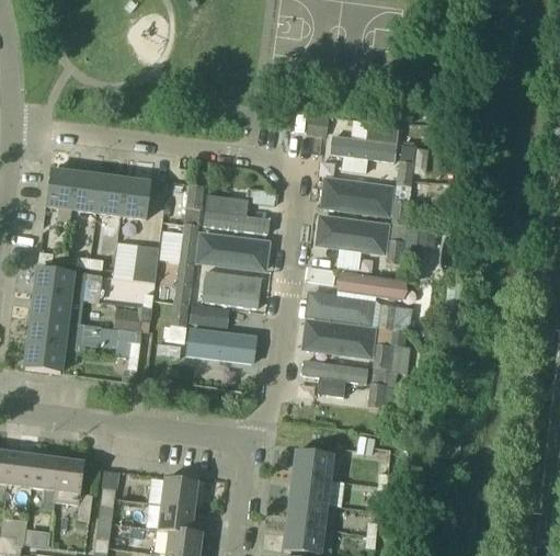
[(344,156),(342,174),(384,179),(386,160),(395,161),(397,142),(333,135),(331,155),(344,156)]
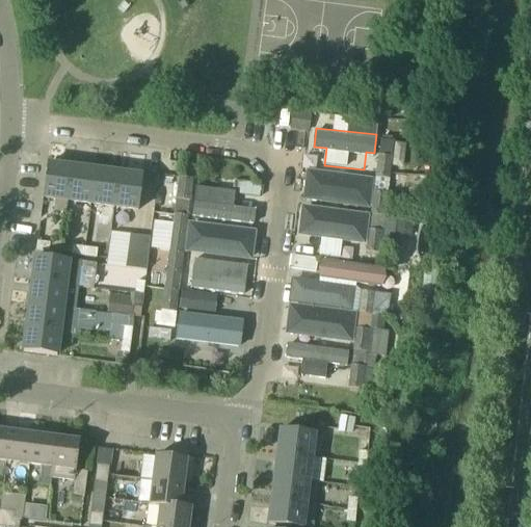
[(376,176),(390,178),(394,140),(381,138),(376,176)]
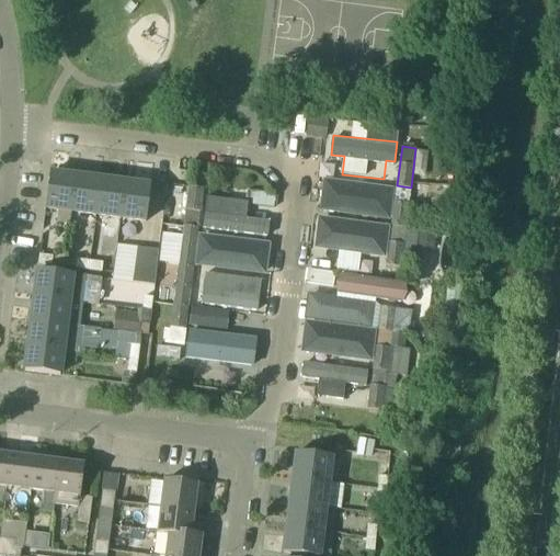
[(66,171),(50,169),(46,204),(71,207),(76,172),(67,171),(67,169),(66,169),(66,171)]
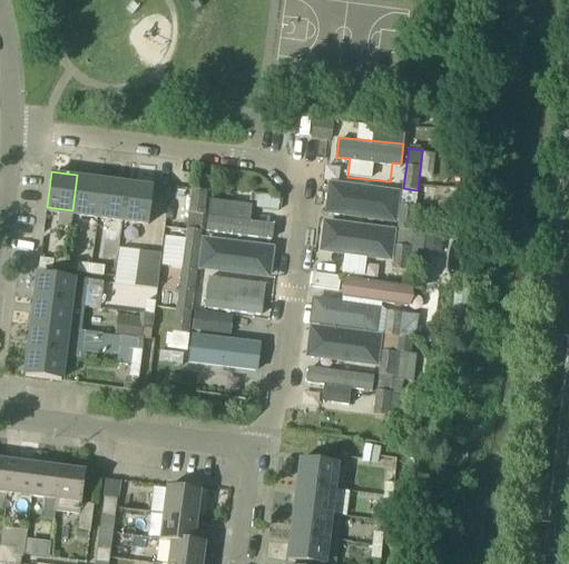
[(87,176),(77,175),(72,210),(98,214),(102,178),(88,176),(88,174),(87,174),(87,176)]
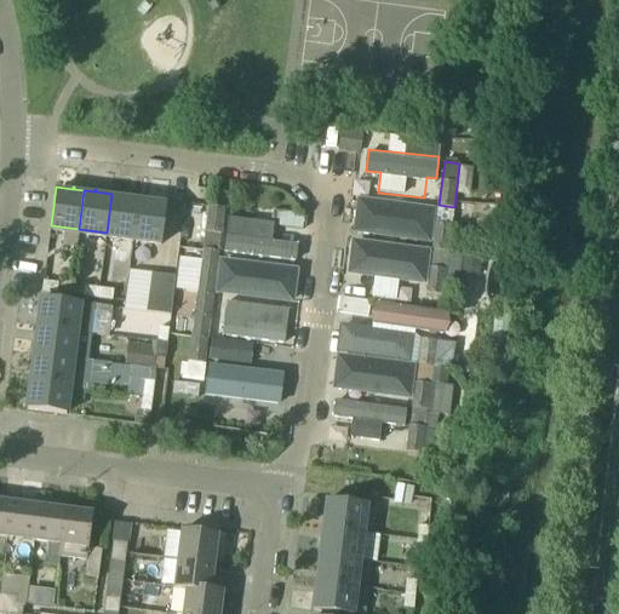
[(112,194),(107,233),(135,236),(139,198),(129,196),(129,194),(127,193),(127,195),(112,194)]
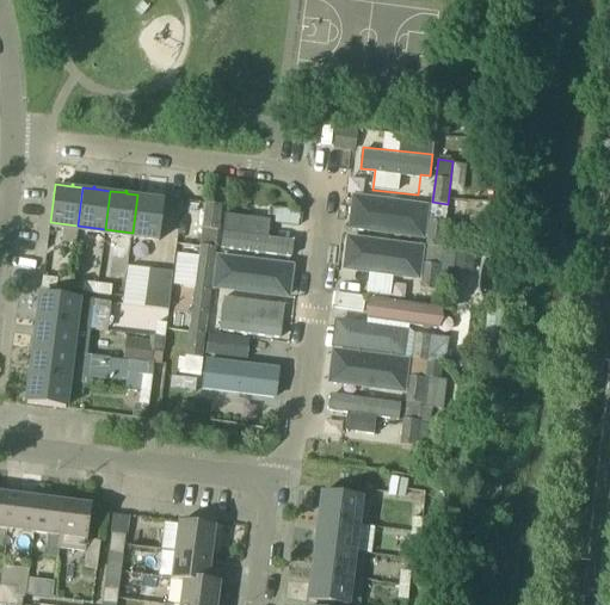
[(349,229),(426,239),(430,202),(352,192),(349,229)]
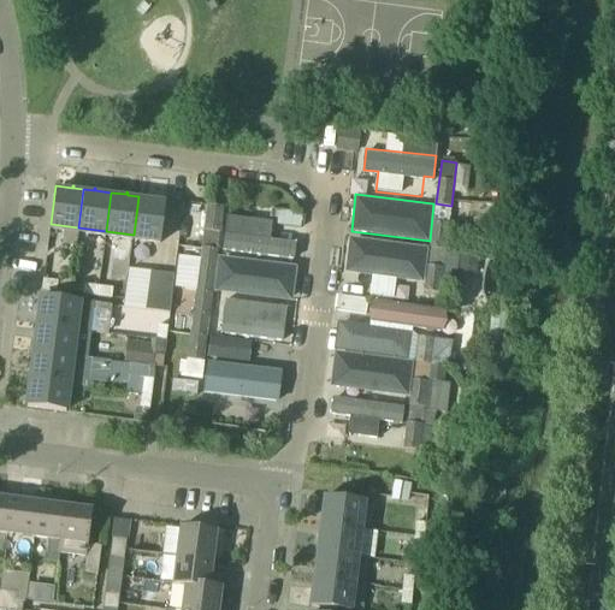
[(139,196),(134,235),(160,238),(166,200),(149,197),(149,195),(148,195),(148,197),(139,196)]
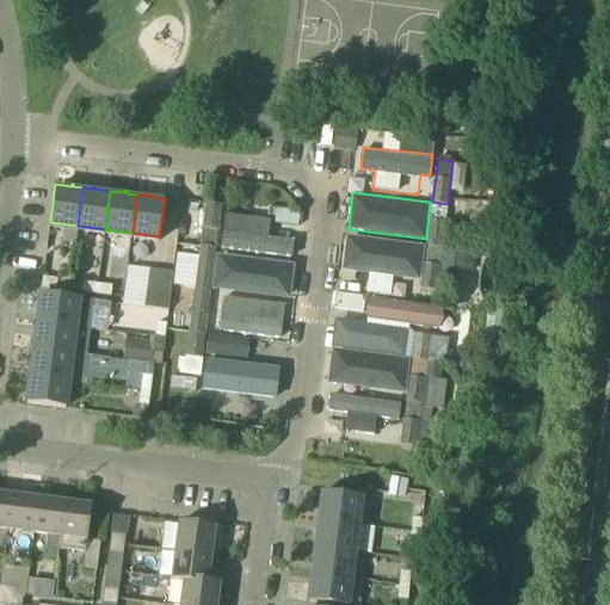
[(199,241),(219,244),(219,242),(216,242),(219,227),(220,227),(223,201),(208,198),(205,198),(203,215),(199,241)]
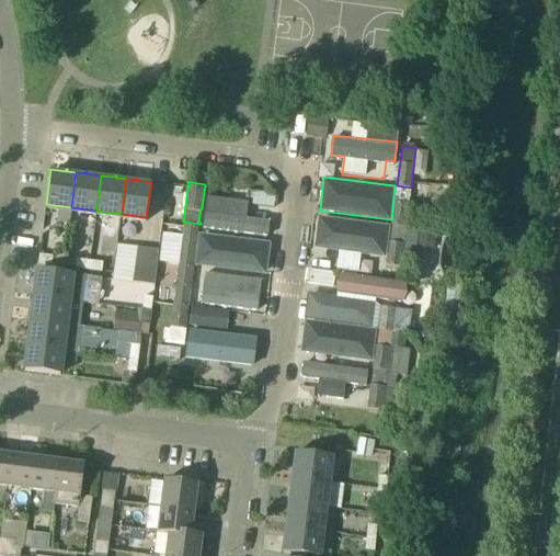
[(407,224),(408,211),(411,188),(397,185),(395,208),(392,222),(407,224)]
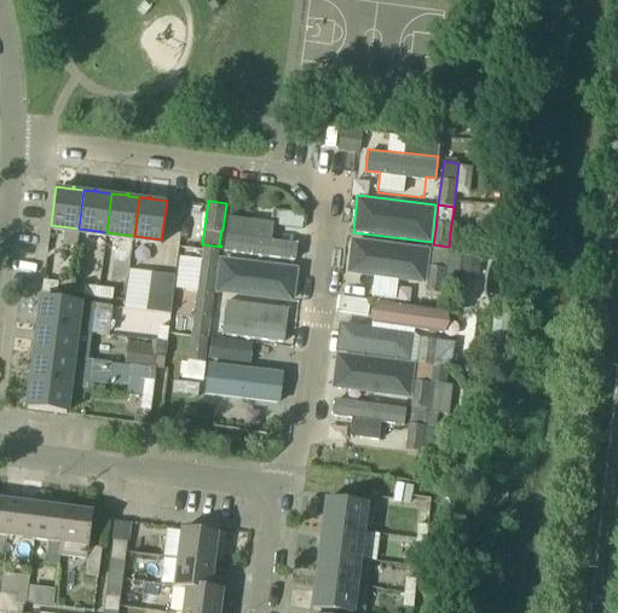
[(232,208),(227,243),(300,253),(304,233),(278,230),(281,214),(232,208)]
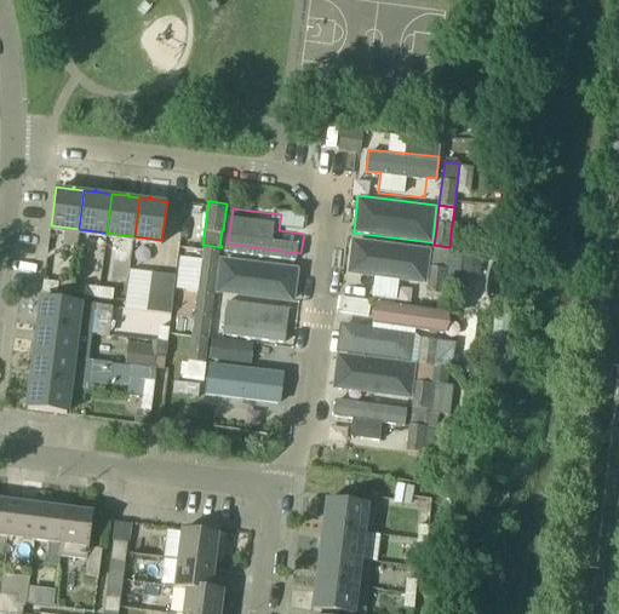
[(401,279),(428,282),(433,248),(353,236),(348,271),(377,276),(374,294),(397,298),(401,279)]
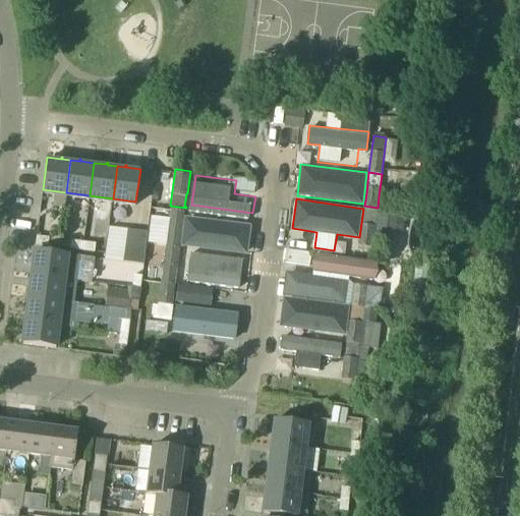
[(186,208),(170,206),(168,220),(167,220),(167,228),(183,230),(183,225),(186,208)]
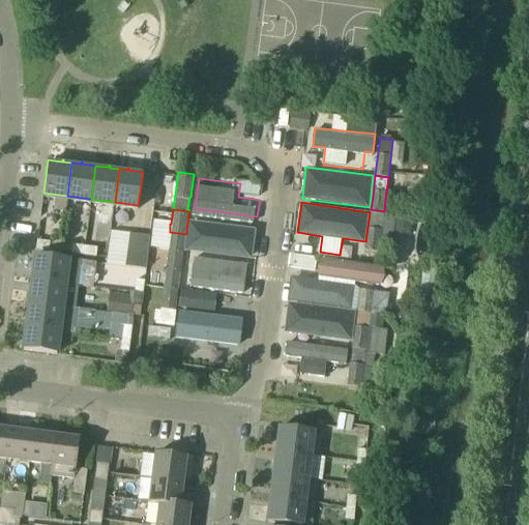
[(380,238),(380,236),(383,213),(371,212),(368,234),(365,248),(379,250),(380,246),(380,238)]
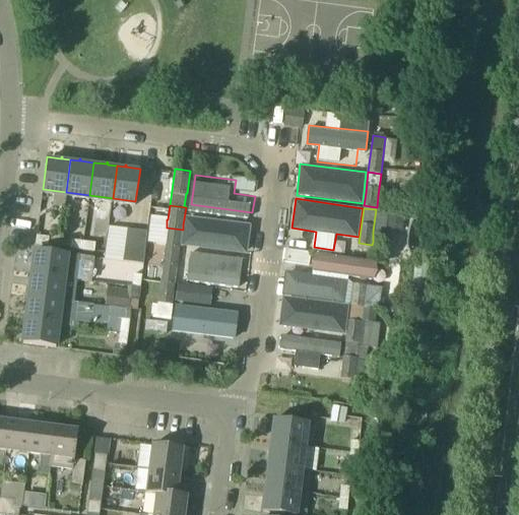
[(195,239),(248,245),(251,219),(198,214),(195,239)]
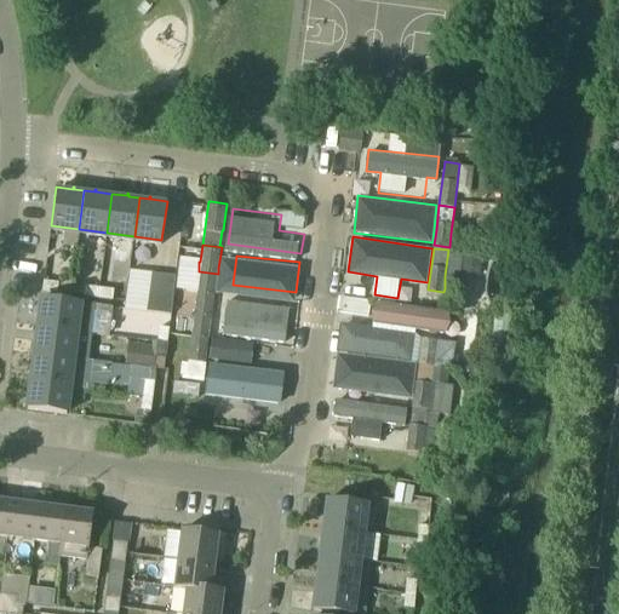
[(462,305),(487,307),(487,258),(463,258),(462,305)]
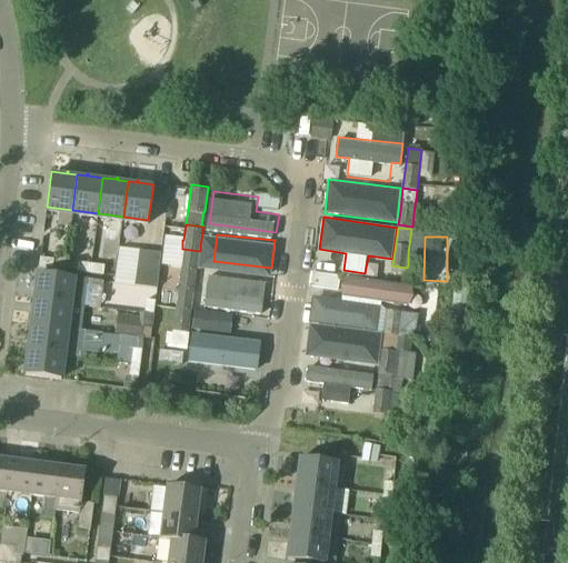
[(135,281),(155,284),(158,284),(162,250),(140,247),(135,281)]
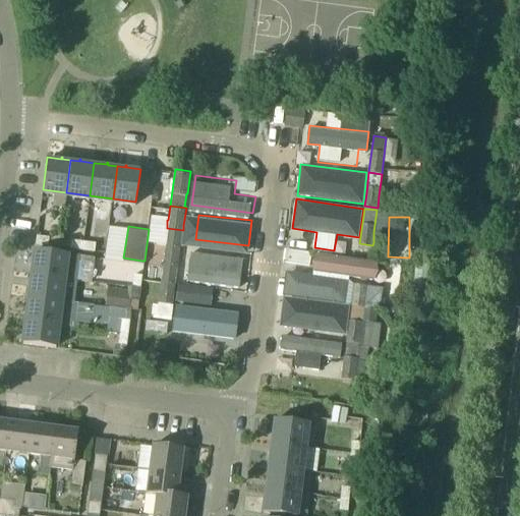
[(38,233),(36,240),(48,242),(49,234),(38,233)]
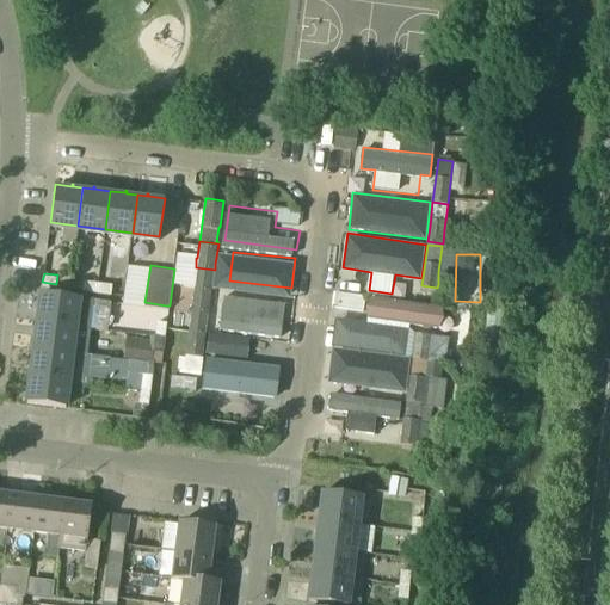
[(82,288),(97,289),(98,279),(84,278),(82,288)]
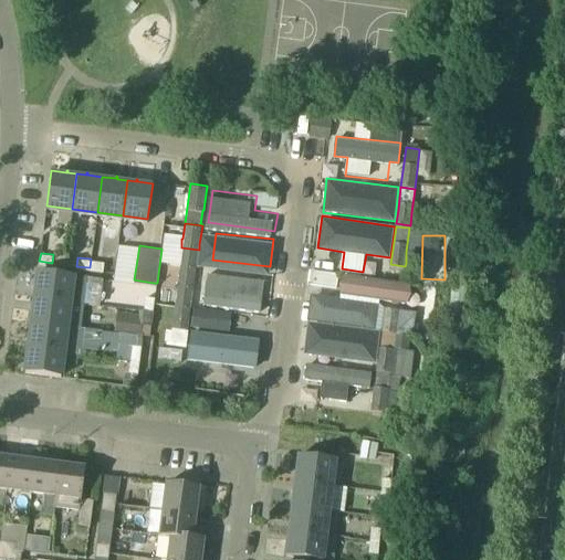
[(104,261),(91,259),(90,267),(102,270),(104,261)]
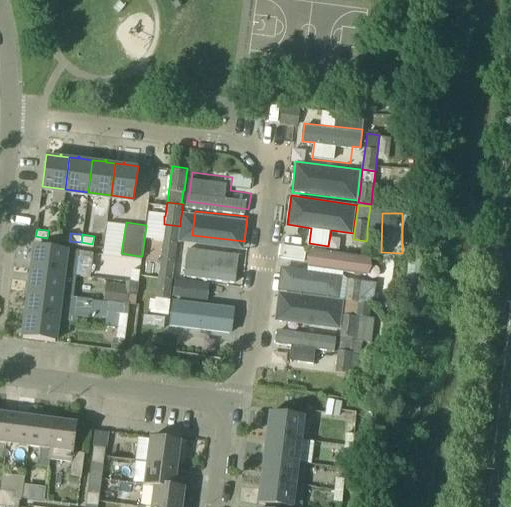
[(157,273),(158,273),(173,275),(178,239),(163,237),(161,252),(160,252),(157,273)]
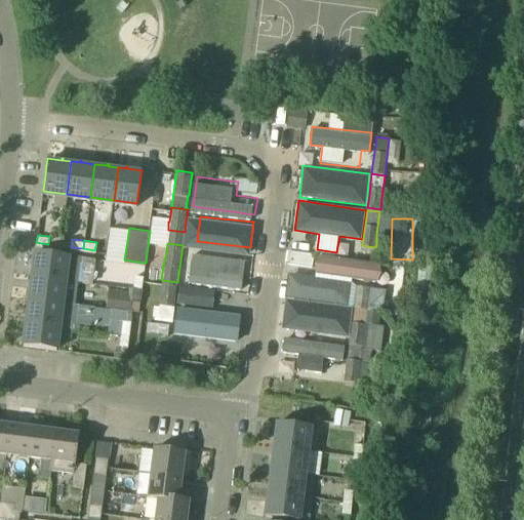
[(33,272),(66,276),(69,253),(36,248),(34,263),(32,263),(32,264),(34,264),(33,272)]
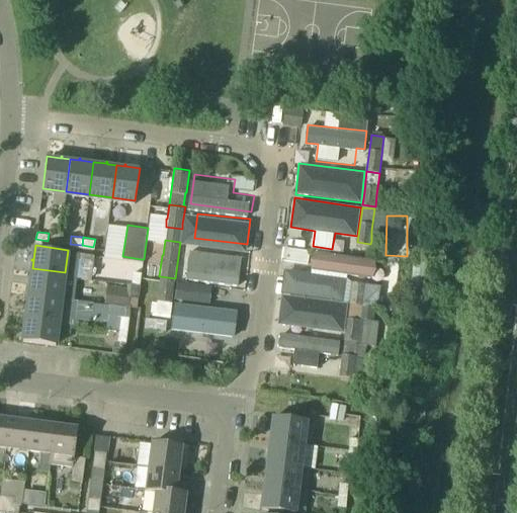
[(191,247),(187,277),(242,285),(246,255),(191,247)]
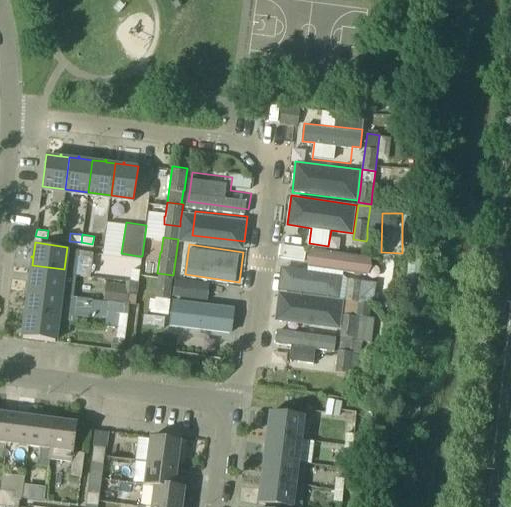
[(274,289),(342,296),(344,272),(365,274),(367,254),(304,248),(302,269),(277,266),(274,288),(274,289)]
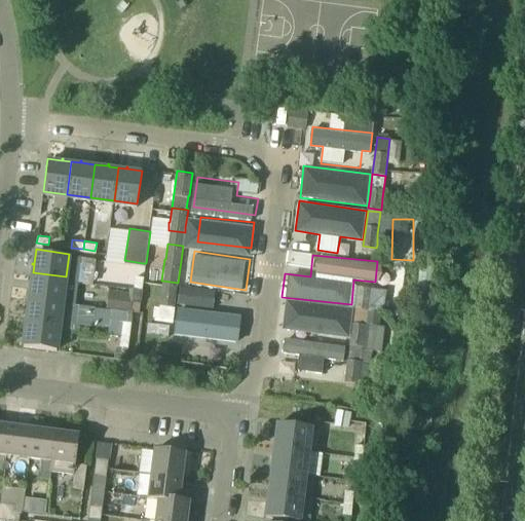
[(75,302),(78,280),(66,277),(66,276),(33,272),(32,282),(30,282),(29,283),(31,283),(30,296),(75,302)]
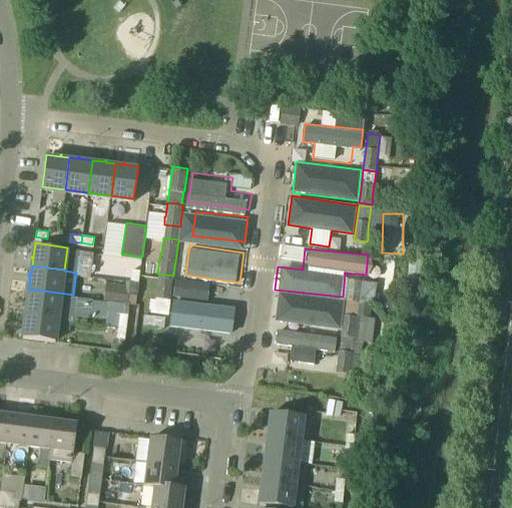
[(137,279),(138,268),(130,267),(129,278),(137,279)]
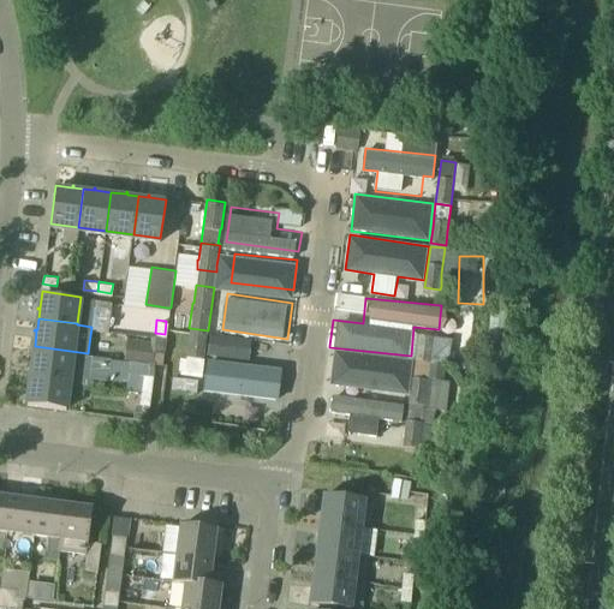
[(204,357),(208,330),(190,328),(189,345),(188,345),(184,371),(200,372),(201,374),(203,357),(204,357)]
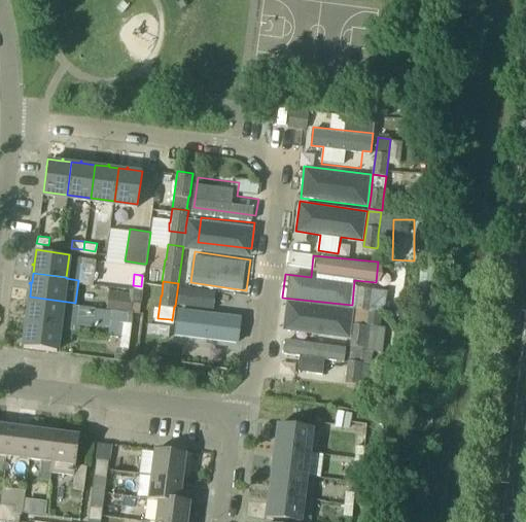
[(356,307),(369,308),(372,286),(359,284),(356,307)]
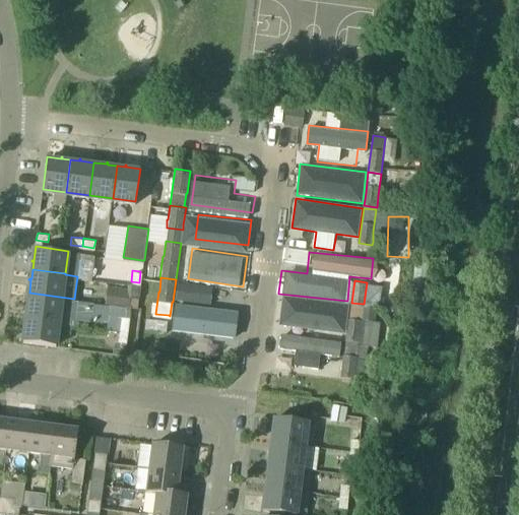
[(129,295),(131,295),(137,296),(139,282),(131,281),(129,295)]
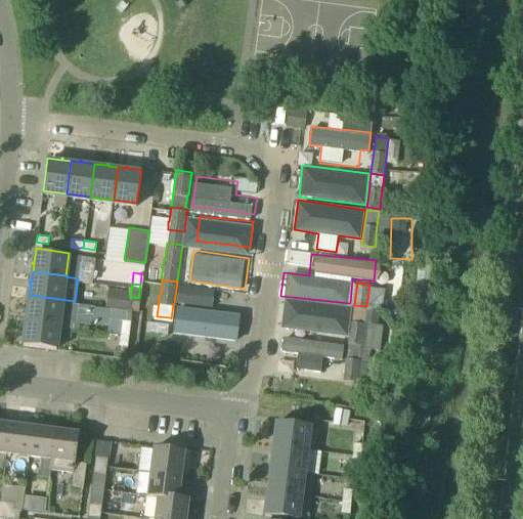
[(59,322),(59,323),(74,326),(77,301),(75,301),(30,295),(28,308),(26,308),(26,309),(28,310),(27,318),(59,322)]
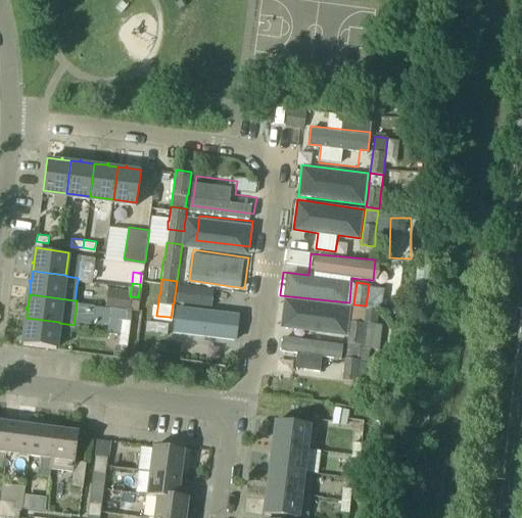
[(179,319),(241,326),(244,300),(219,297),(218,309),(181,303),(179,319)]
